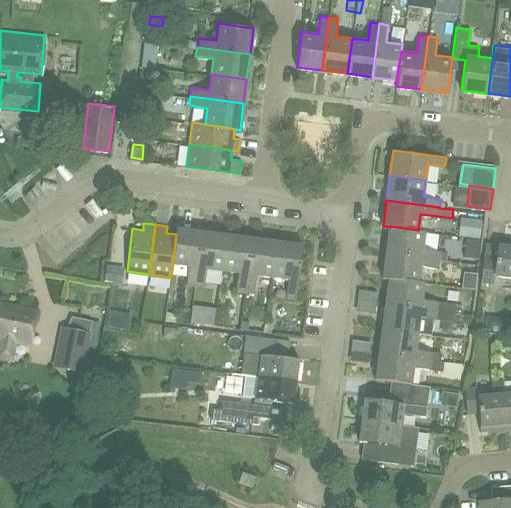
[(425,230),(419,229),(418,230),(390,226),(390,227),(383,226),(389,227),(386,251),(439,258),(440,249),(423,247),(425,230)]
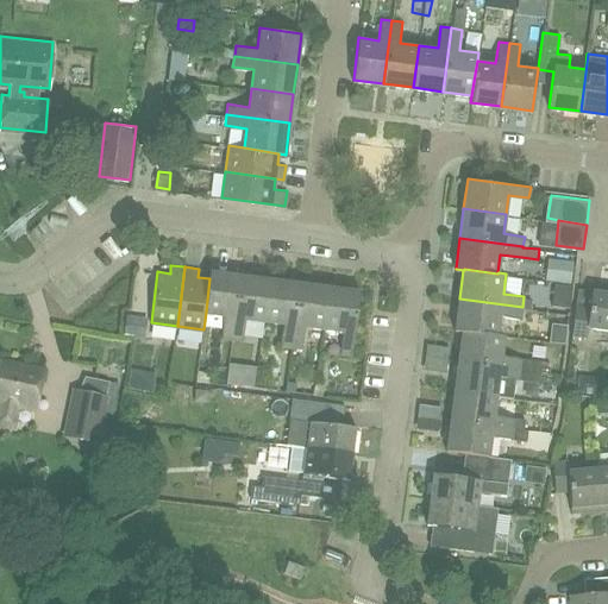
[(232,337),(240,274),(211,270),(210,278),(206,312),(224,314),(221,335),(232,337)]
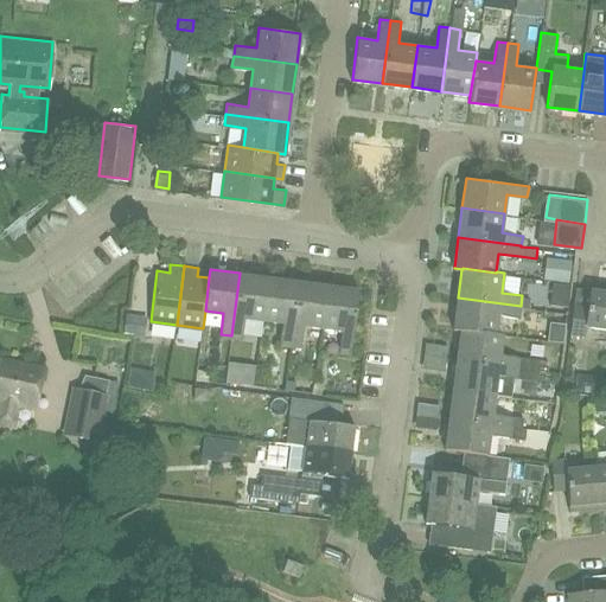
[(263,319),(269,276),(240,273),(231,335),(242,338),(244,316),(263,319)]
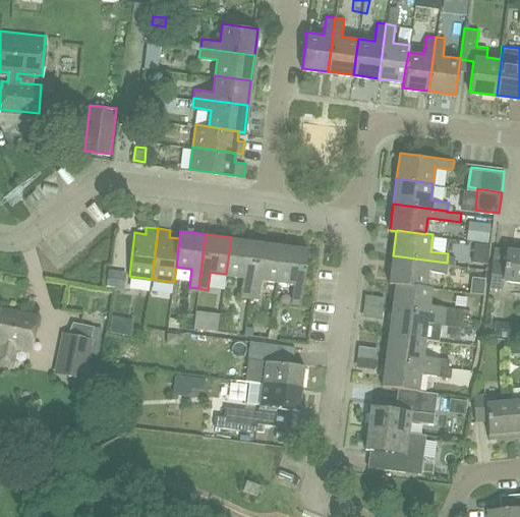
[(249,295),(256,241),(231,237),(226,274),(242,276),(240,294),(249,295)]
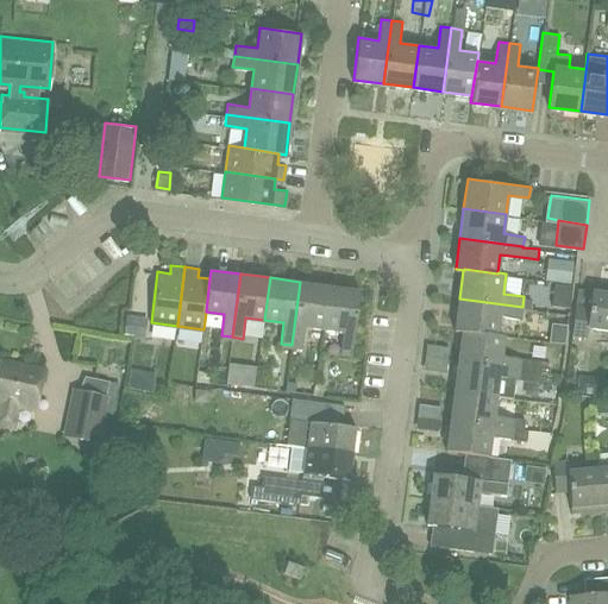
[(555,302),(571,304),(574,283),(557,281),(555,302)]
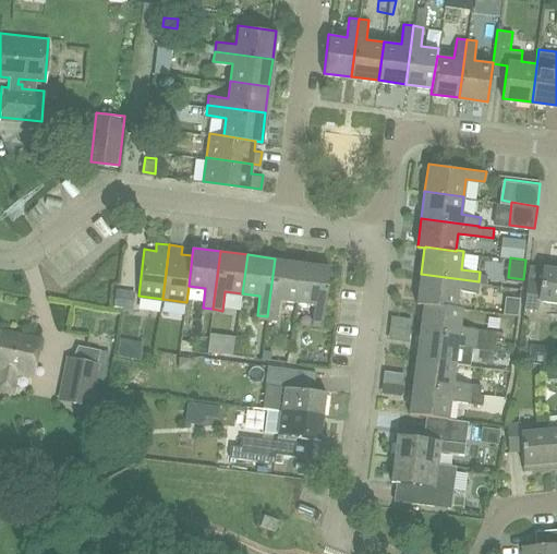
[(297,300),(301,262),(275,259),(267,316),(277,317),(279,298),(297,300)]
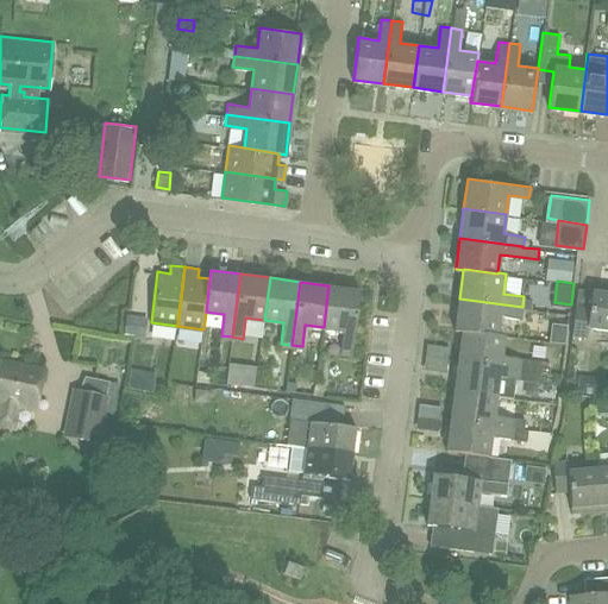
[(607,285),(600,284),(600,289),(593,288),(590,306),(576,304),(572,332),(587,334),(588,326),(607,327),(607,285)]
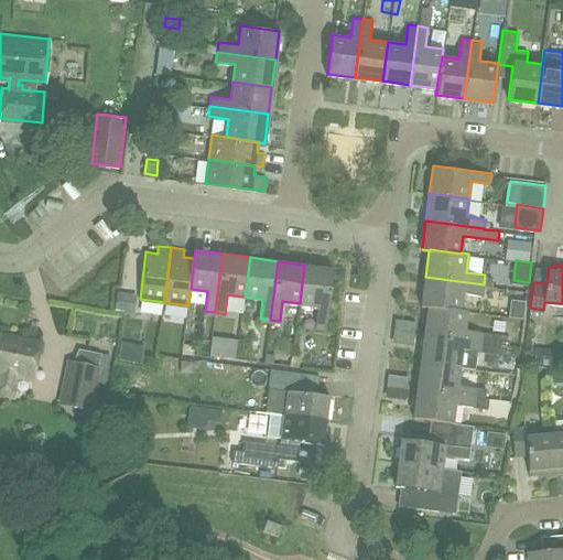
[(333,268),(304,265),(300,303),(316,305),(314,325),(325,326),(333,268)]
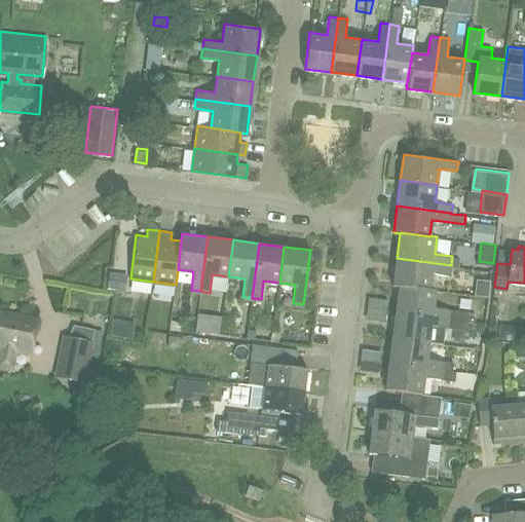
[(450,274),(451,265),(397,258),(394,285),(400,286),(400,285),(429,289),(429,288),(432,272),(450,274)]
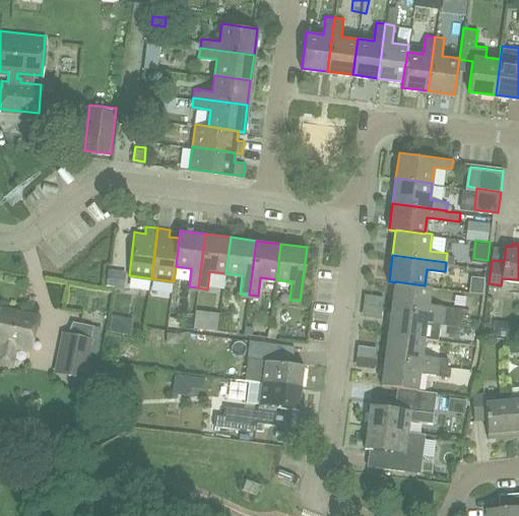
[(470,291),(483,292),(485,275),(472,273),(470,291)]
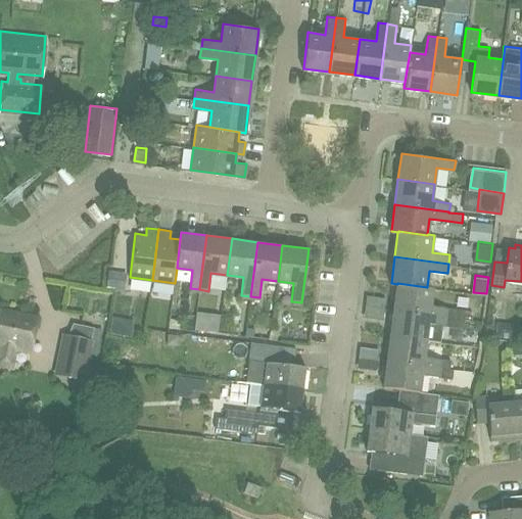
[(433,287),(427,286),(427,287),(397,283),(397,284),(391,283),(391,284),(396,284),(393,309),(465,318),(467,309),(431,303),(433,287)]
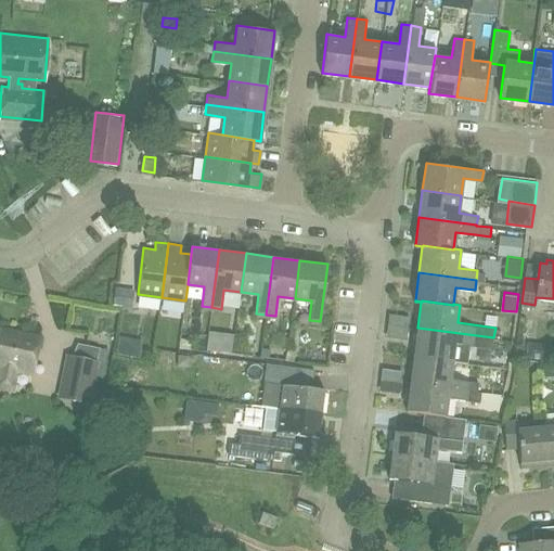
[(0,366),(31,372),(40,333),(0,324),(0,366)]
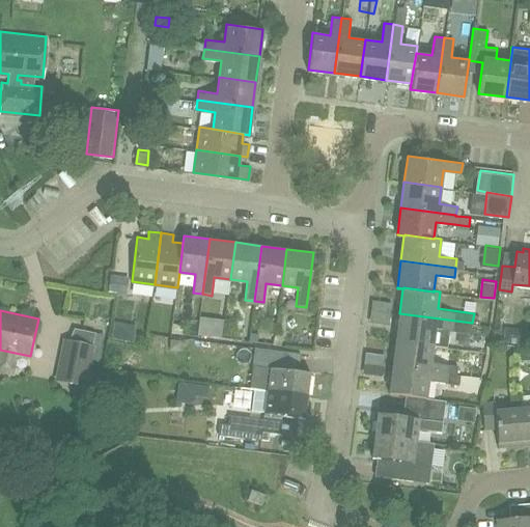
[(471,332),(472,323),(399,313),(396,339),(434,344),(435,331),(453,333),(453,330),(471,332)]
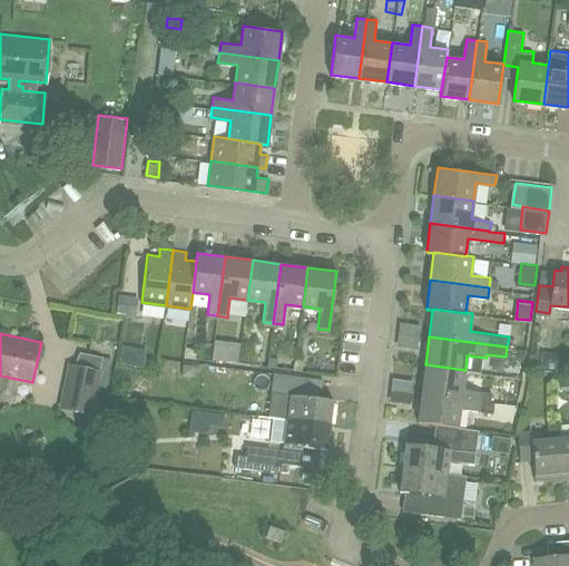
[(69,361),(60,407),(94,413),(104,369),(101,368),(104,355),(81,351),(76,363),(69,361)]
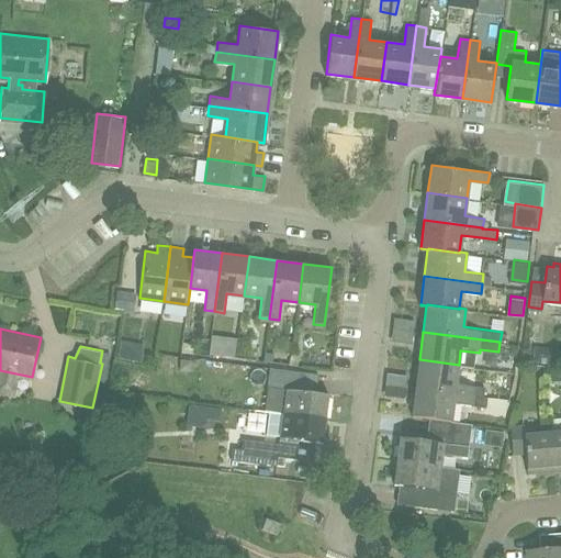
[(457,382),(459,365),(419,359),(416,387),(489,397),(489,394),(485,393),(486,386),(457,382)]
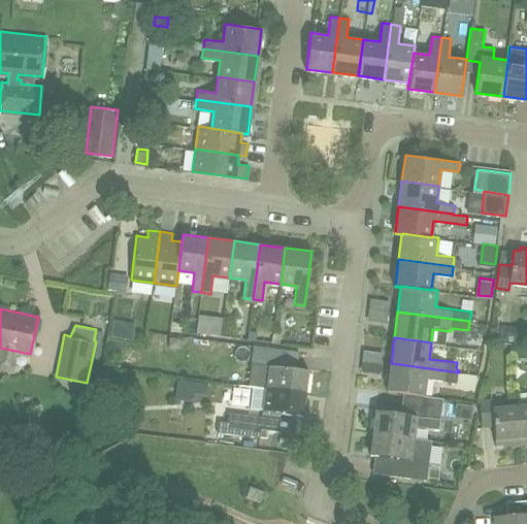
[(276,359),(277,346),(255,342),(253,356),(276,359)]
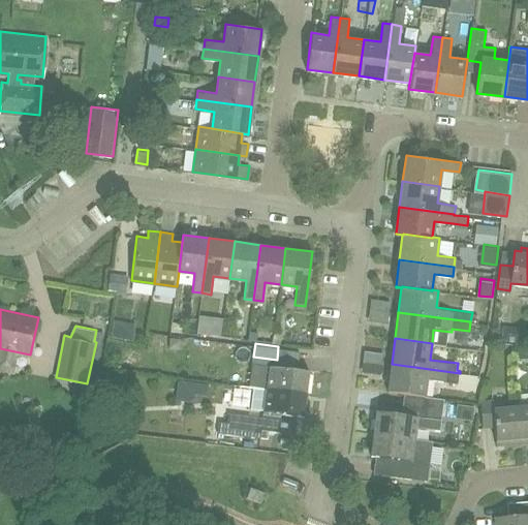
[(307,393),(310,370),(252,363),(249,385),(254,387),(307,393)]
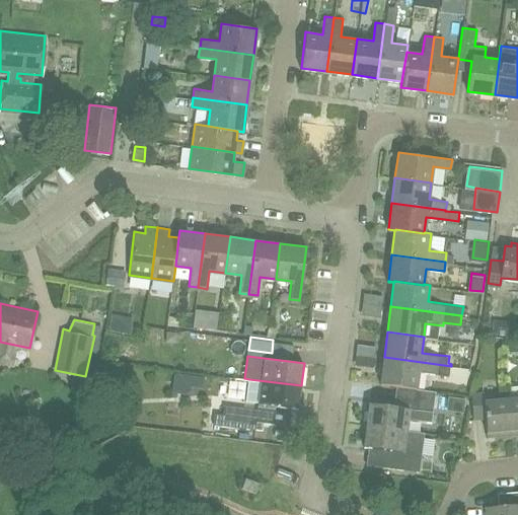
[(419,371),(437,373),(450,375),(451,366),(384,357),(381,383),(397,385),(417,387),(419,371)]
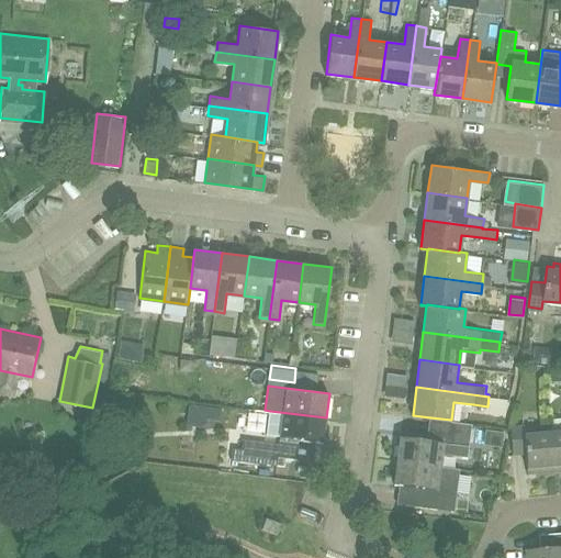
[(323,441),(326,417),(270,411),(267,432),(279,434),(279,435),(323,441)]
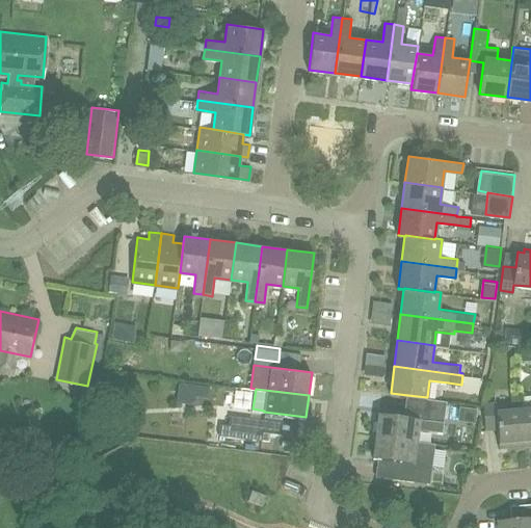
[(420,418),(379,413),(376,436),(417,441),(419,427),(444,430),(448,400),(422,397),(420,418)]
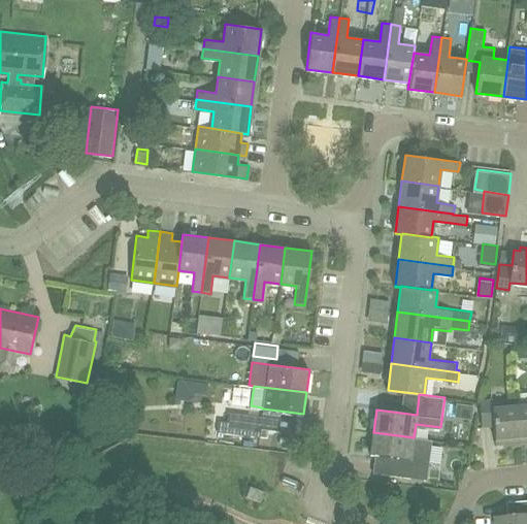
[(480,400),(481,418),(482,426),(494,425),(495,444),(520,441),(516,405),(493,407),(492,399),(480,400)]
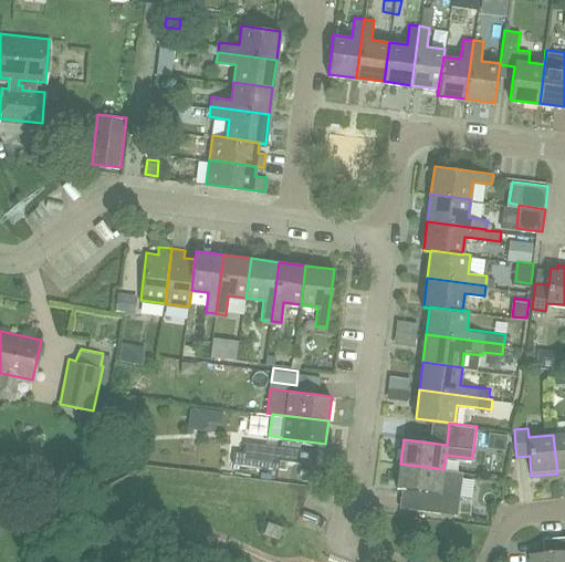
[(557,474),(564,472),(564,433),(553,435),(557,474)]
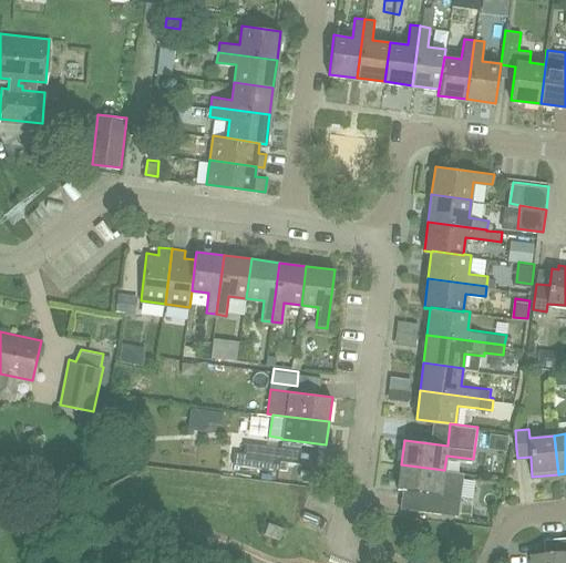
[(236,449),(234,461),(280,468),(284,444),(246,440),(245,450),(236,449)]
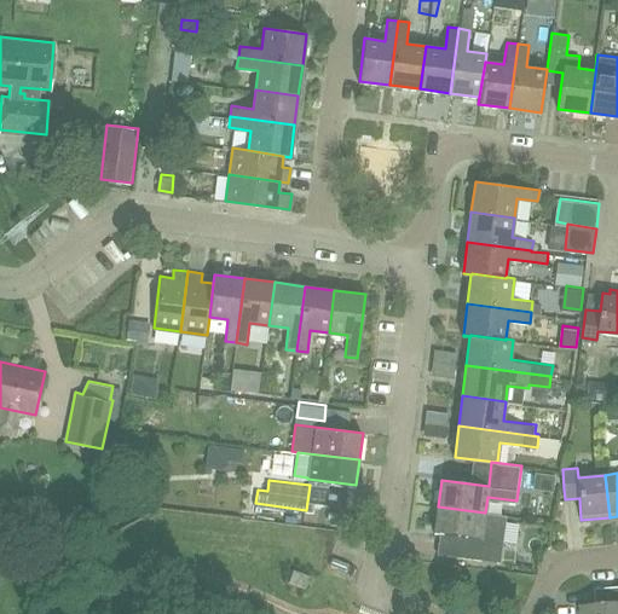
[(500,560),(506,515),(485,513),(438,507),(435,532),(463,534),(461,555),(500,560)]
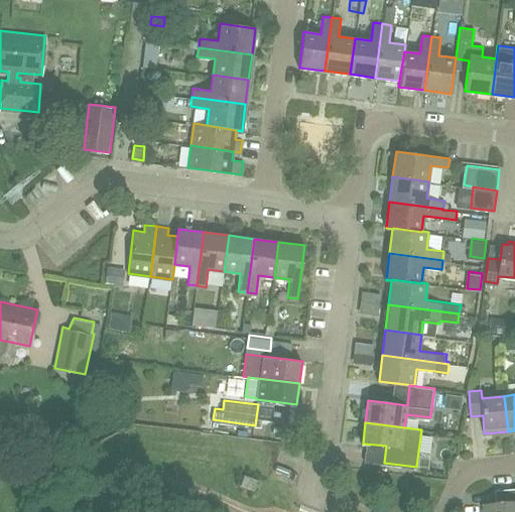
[(254,489),(258,479),(244,474),(240,484),(254,489)]
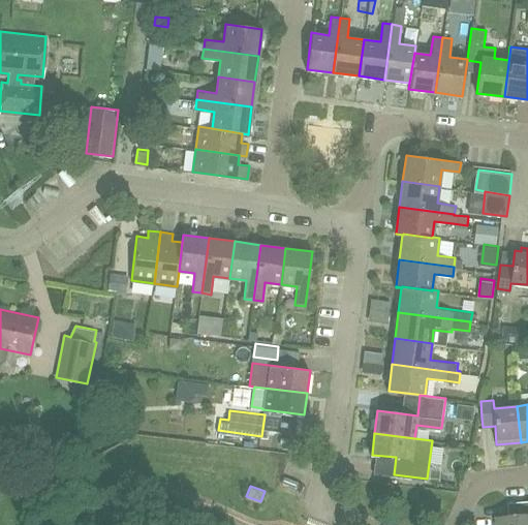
[(498,517),(499,524),(527,524),(527,499),(523,500),(524,515),(498,517)]
